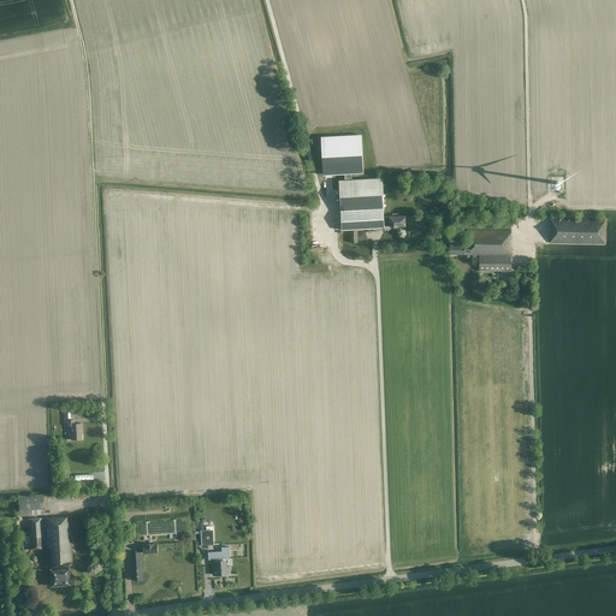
[(361,135),(324,137),(326,175),(345,175),(345,179),(351,179),(351,173),(363,173),(361,135)]
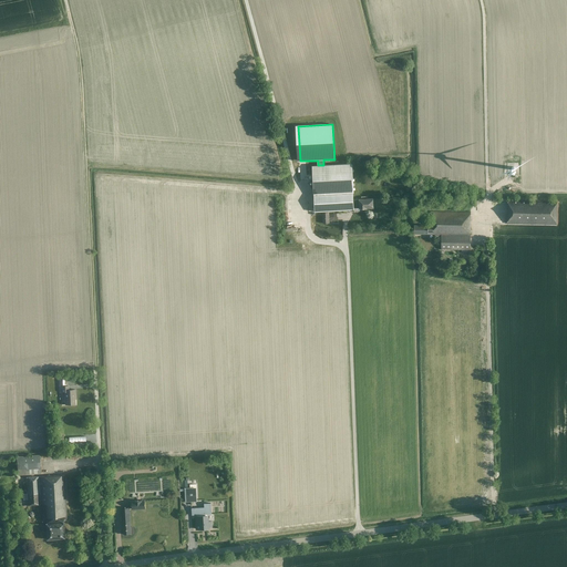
[(353,193),(352,164),(320,165),(315,165),(312,166),(313,195),(353,193)]
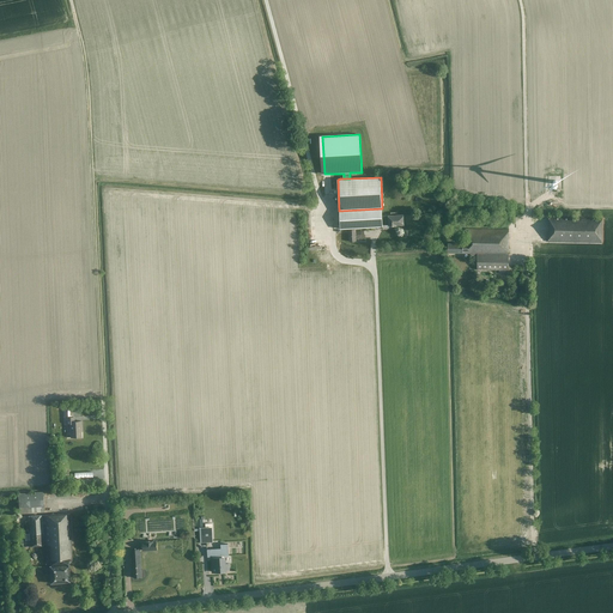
[(382,208),(339,211),(340,229),(383,226),(382,216),(382,208)]
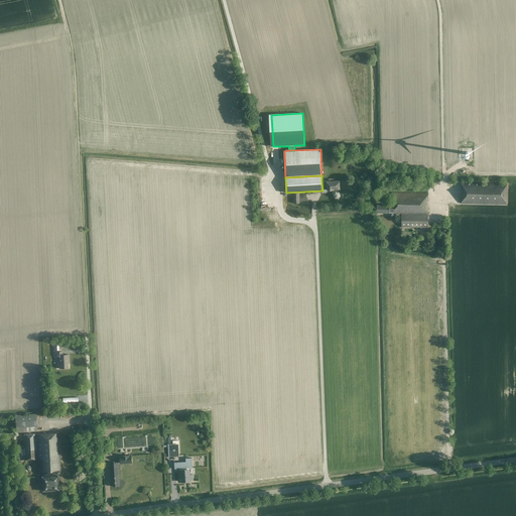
[(323,190),(323,192),(328,192),(328,189),(329,189),(330,190),(332,190),(333,189),(340,189),(340,180),(335,181),(335,179),(330,179),(330,181),(321,181),(323,190)]
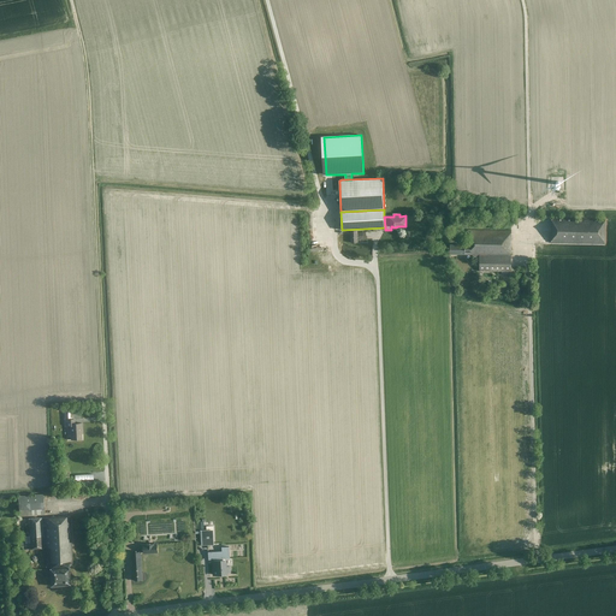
[(551,243),(604,244),(605,218),(552,217),(551,243)]
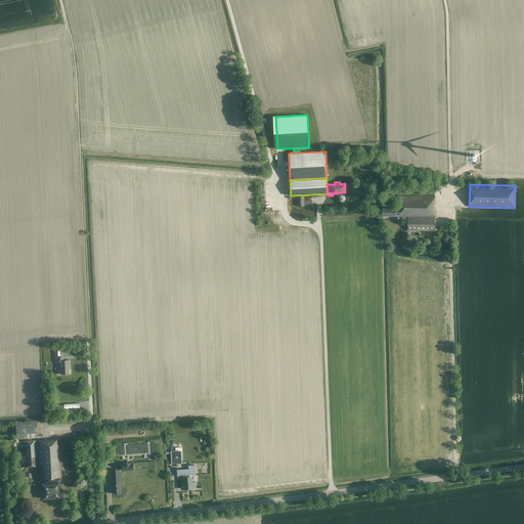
[(407,230),(434,230),(434,195),(397,195),(397,208),(383,208),(383,216),(402,216),(402,218),(403,218),(403,226),(407,226),(407,230)]
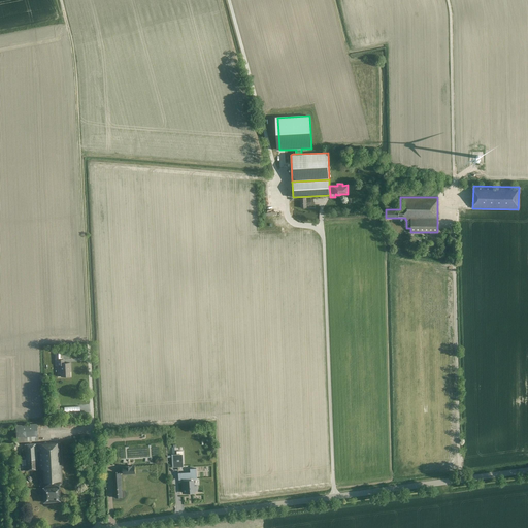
[(305,200),(305,198),(299,198),(300,208),(306,207),(305,205),(314,205),(312,200),(305,200)]
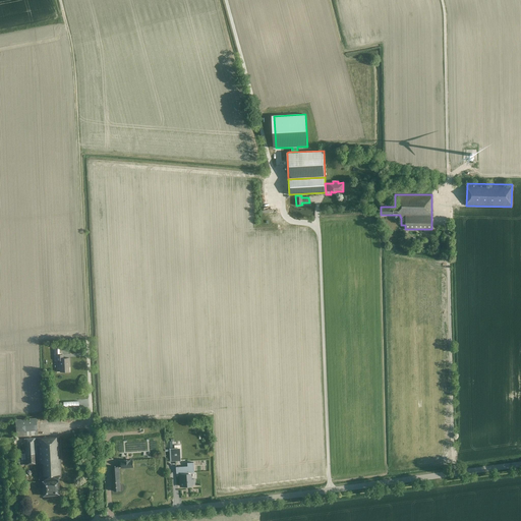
[(62,358),(61,354),(55,354),(55,360),(59,360),(60,372),(68,371),(67,367),(68,367),(68,358),(62,358)]
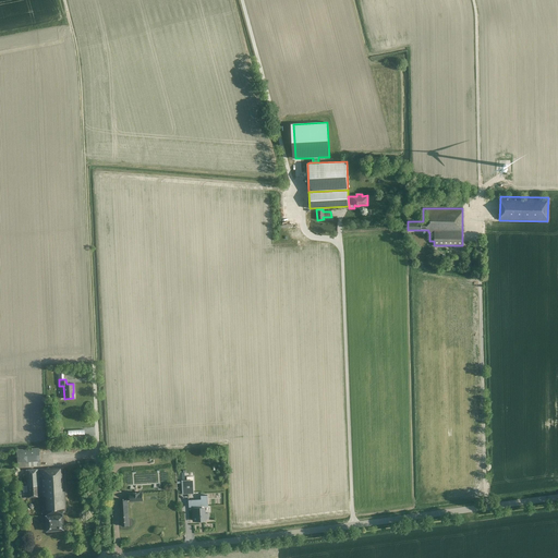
[(39,461),(39,455),(38,448),(16,449),(17,466),(39,465),(39,461)]
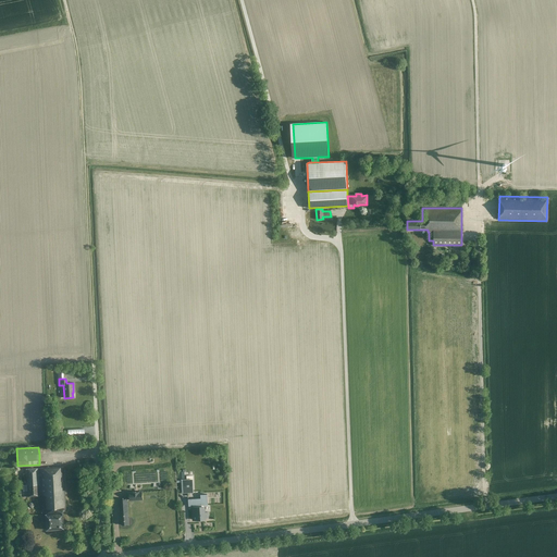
[(64,511),(63,466),(24,469),(25,497),(40,496),(40,512),(45,512),(45,530),(62,529),(62,511),(64,511)]
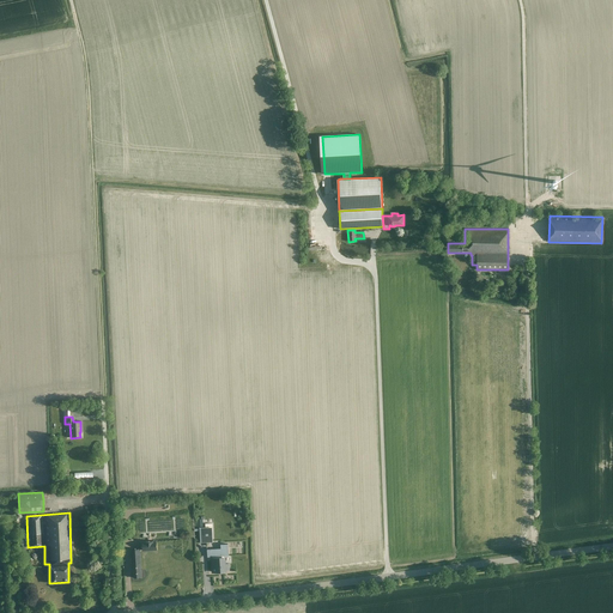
[(213,542),(212,523),(205,523),(206,527),(200,528),(201,542),(213,542)]
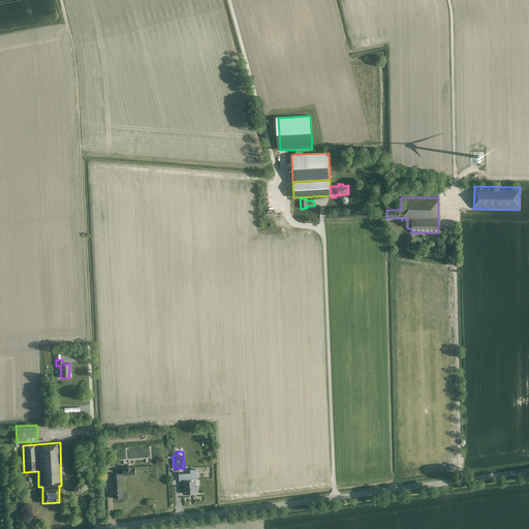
[(194,487),(194,481),(193,481),(193,479),(197,479),(196,469),(190,469),(190,473),(179,474),(179,480),(184,480),(184,481),(183,481),(184,494),(194,493),(194,492),(198,492),(197,487),(194,487)]
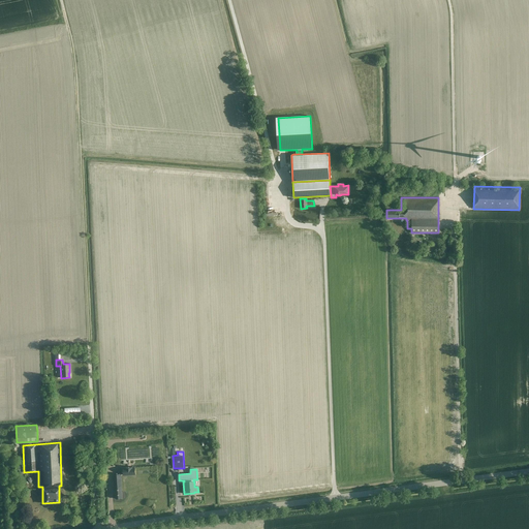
[(121,498),(120,473),(113,474),(115,498),(121,498)]
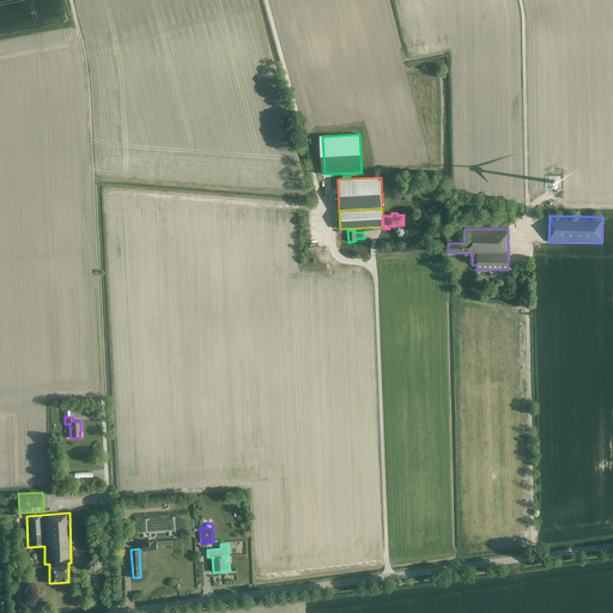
All buildings are outlined.
